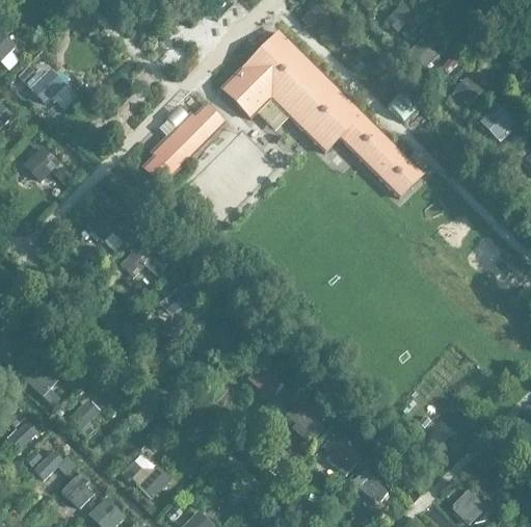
[(377,19),(397,38),(417,18),(399,0),(395,0),(377,19)]
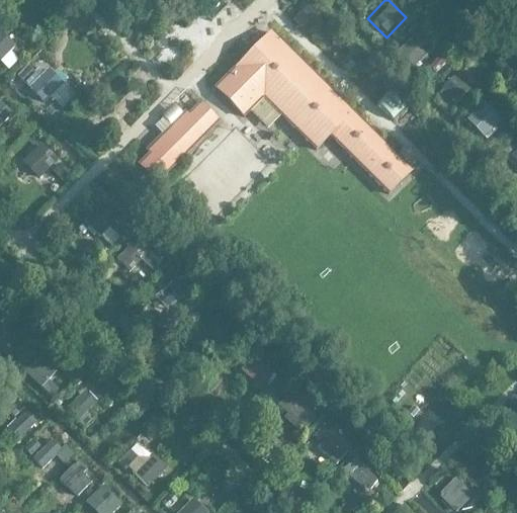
[(24,49),(1,24),(0,24),(0,52),(10,63),(24,49)]
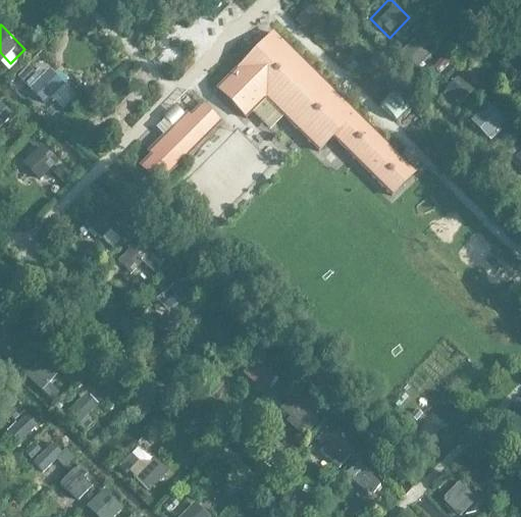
[(419,61),(437,43),(423,28),(405,46),(419,61)]
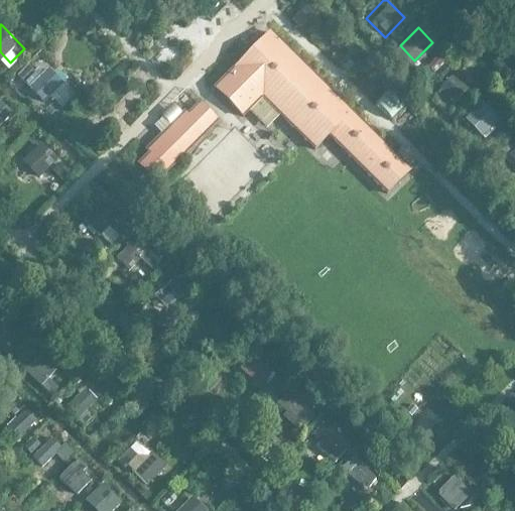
[(410,167),(270,28),(215,85),(243,113),(262,93),(315,145),(329,132),(387,189),(410,167)]
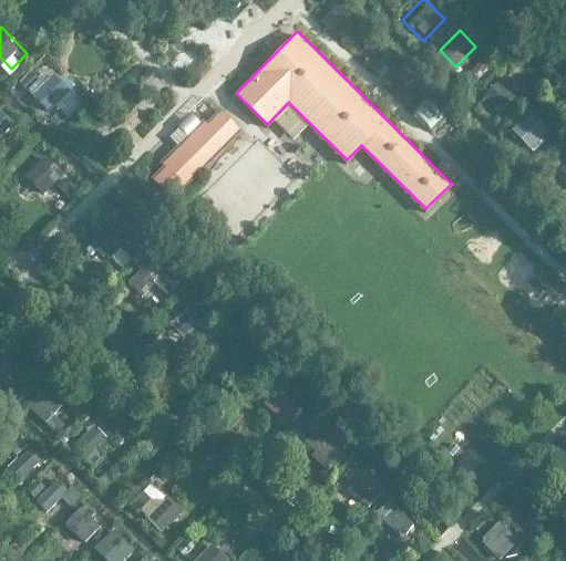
[(26,95),(48,116),(69,94),(47,73),(26,95)]
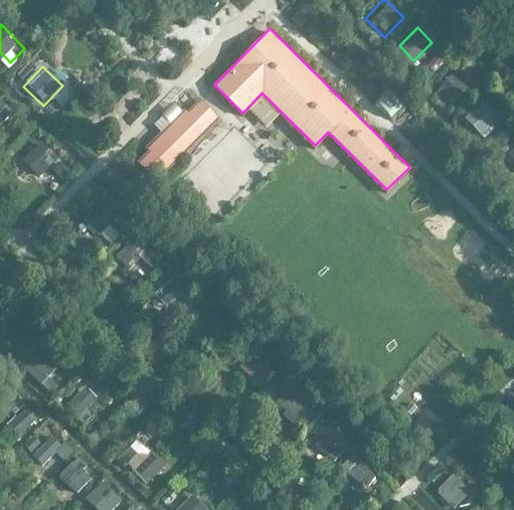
[(432,86),(452,105),(471,85),(451,66),(432,86)]
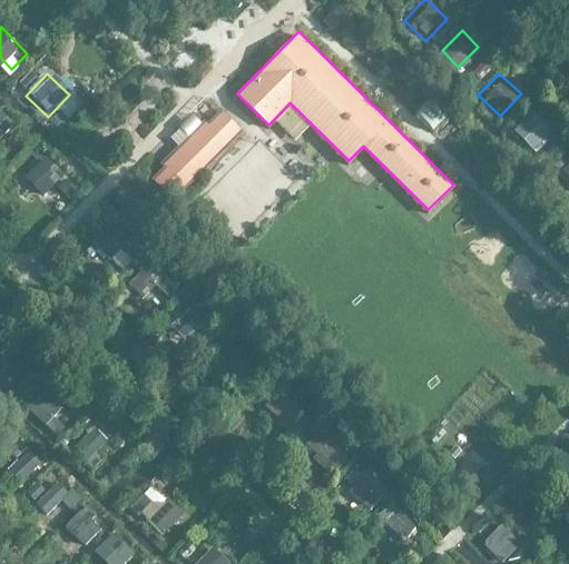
[(173,196),(239,129),(222,110),(154,177),(173,196)]
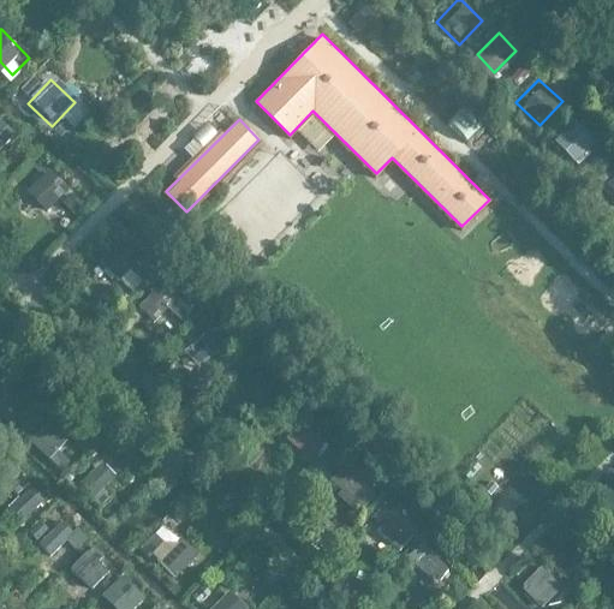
[(194,139),(203,148),(216,133),(208,125),(194,139)]
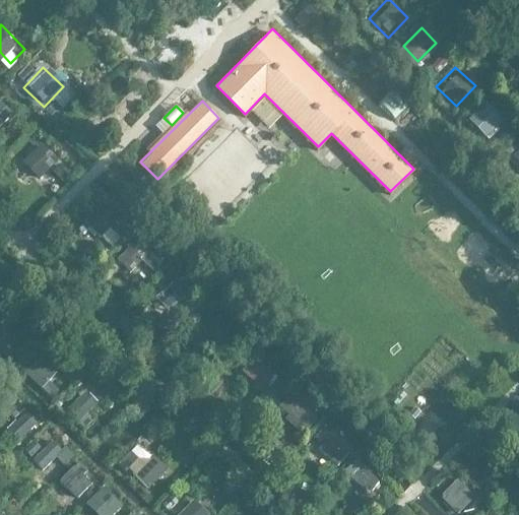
[(469,126),(489,145),(508,125),(489,106),(469,126)]
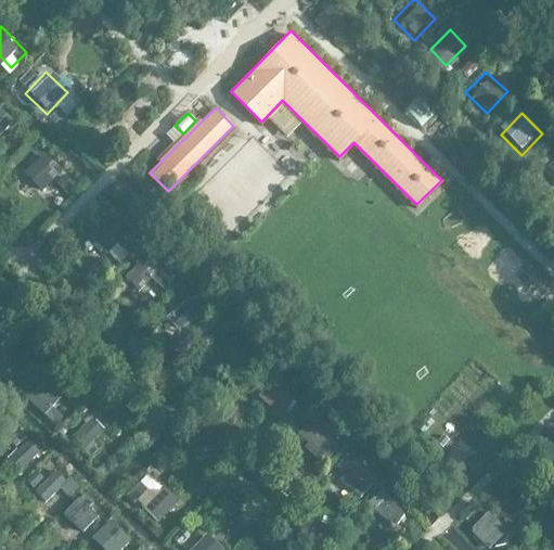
[(22,165),(42,186),(63,164),(42,143),(22,165)]
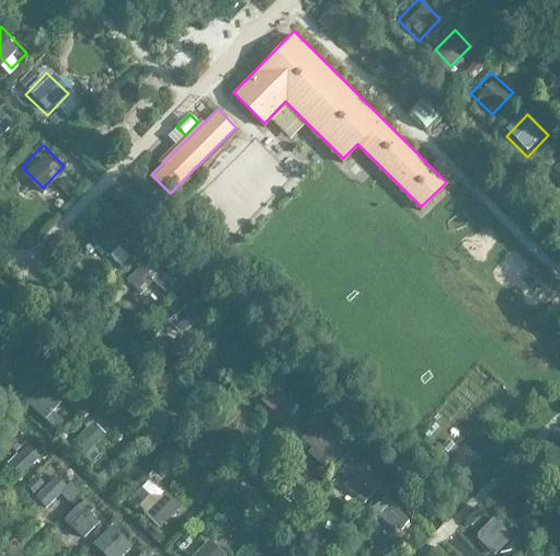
[(98,239),(118,259),(139,238),(118,217),(98,239)]
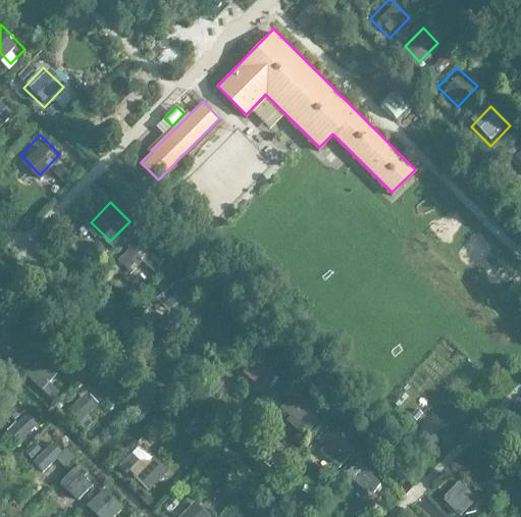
[(127,253),(152,274),(166,258),(142,237),(127,253)]
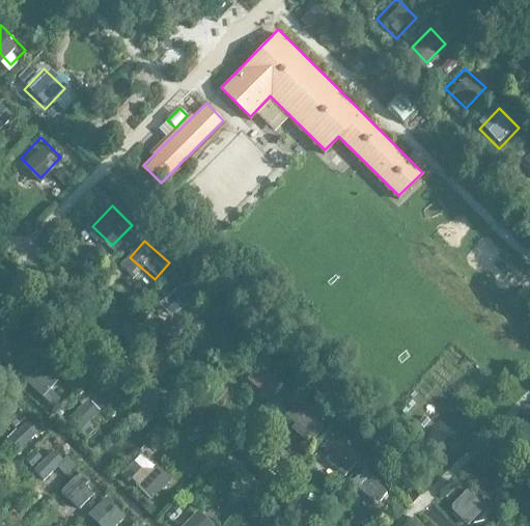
[(161,299),(173,310),(194,289),(182,278),(161,299)]
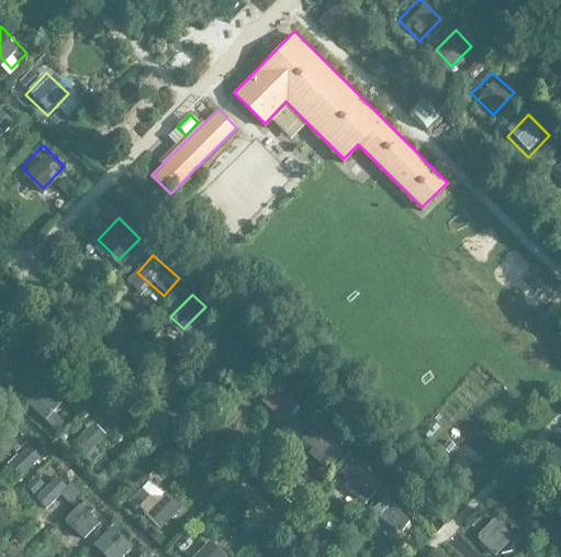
[(0,344),(0,371),(8,380),(29,358),(8,337),(0,344)]
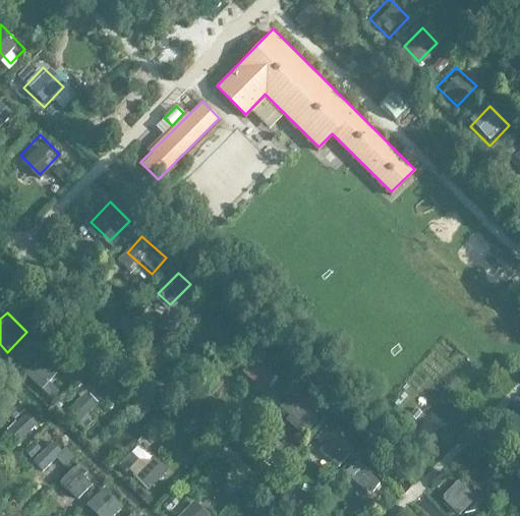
[(21,370),(42,390),(61,369),(41,350),(21,370)]
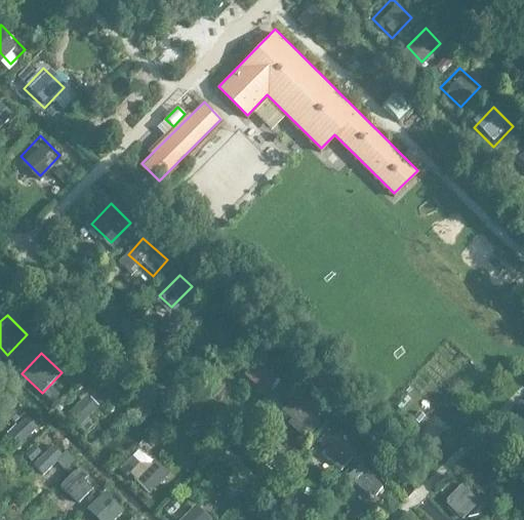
[(248,370),(268,391),(283,376),(264,356),(248,370)]
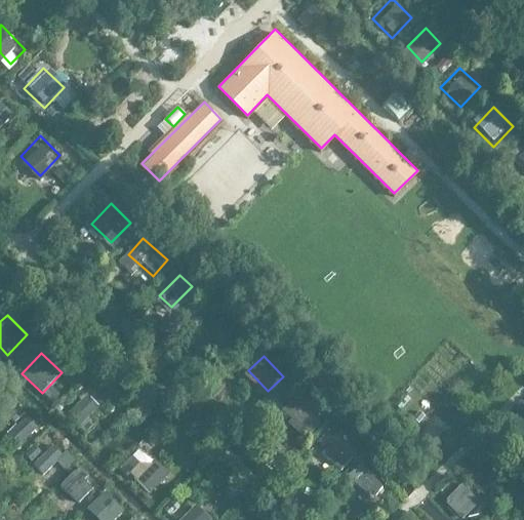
[(59,409),(80,429),(99,408),(79,389),(59,409)]
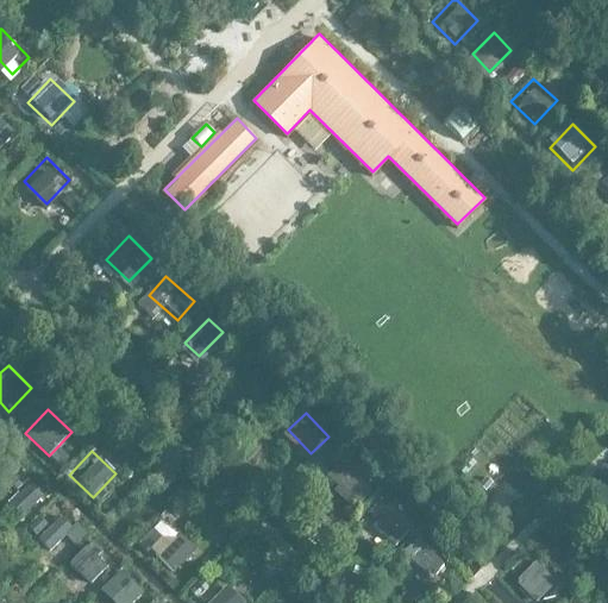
[(352,502),(371,485),(350,462),(331,477),(352,502)]
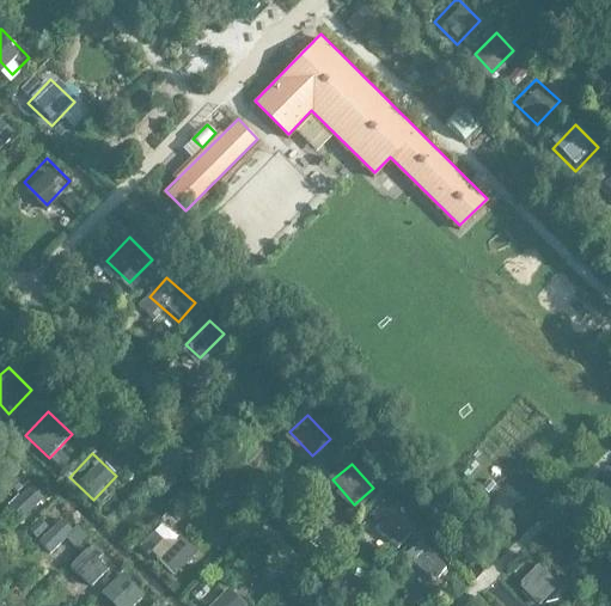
[(36,481),(11,500),(22,514),(47,495),(36,481)]
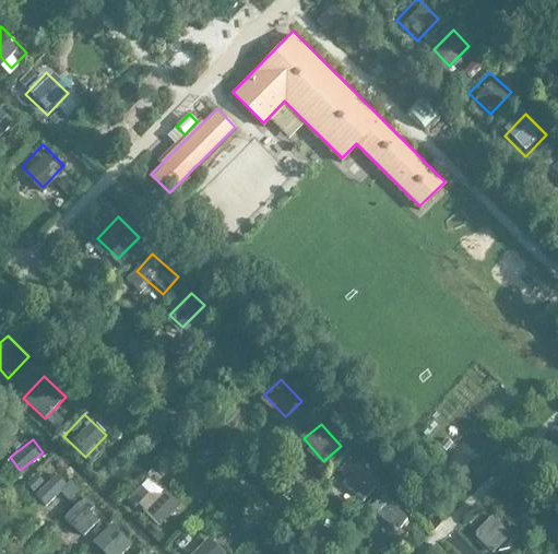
[(365,496),(381,479),(353,451),(335,469),(365,496)]
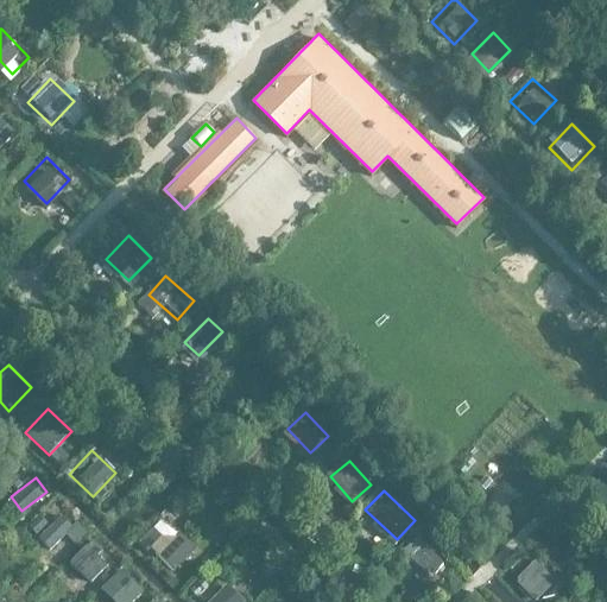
[(52,543),(70,527),(78,537),(92,526),(81,514),(74,520),(63,508),(40,530),(52,543)]
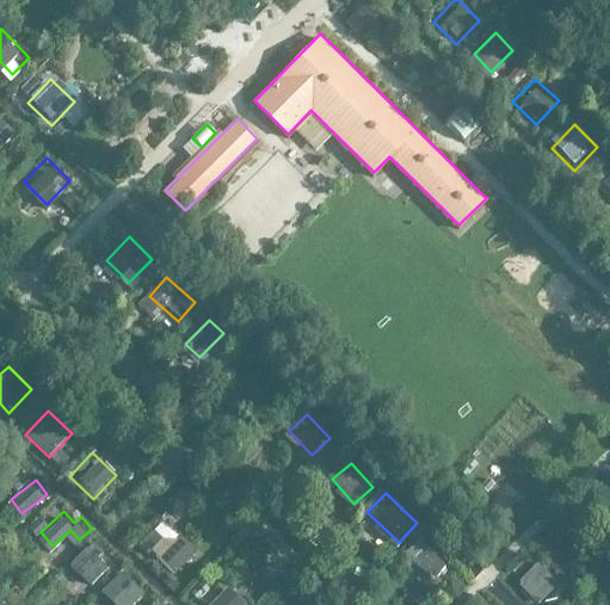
[(174,575),(197,551),(174,529),(152,553),(174,575)]
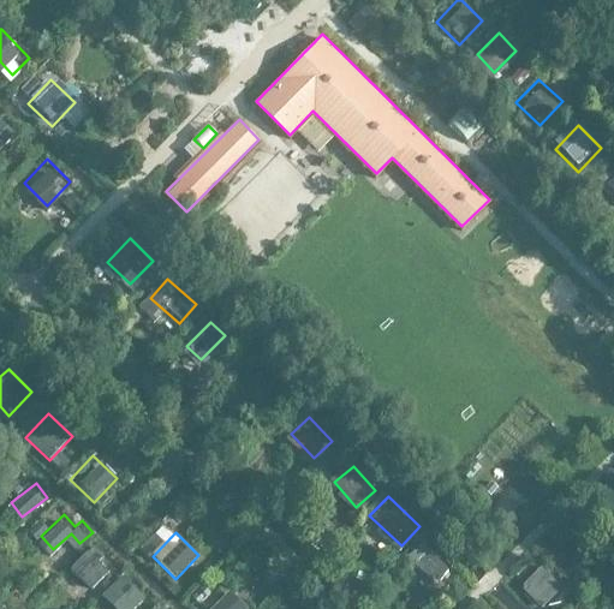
[(69,559),(78,542),(66,535),(57,551),(69,559)]
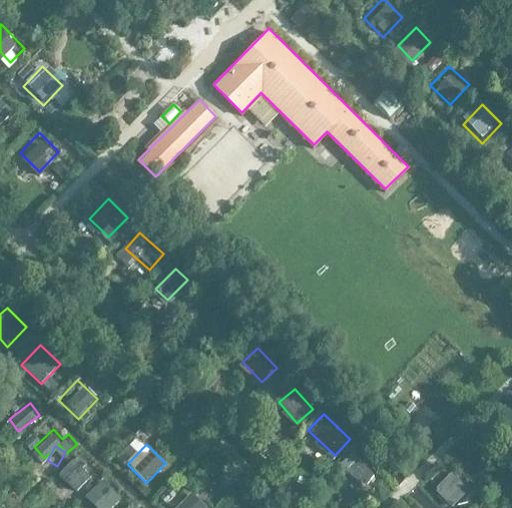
[(56,467),(76,486),(95,466),(75,447),(56,467)]
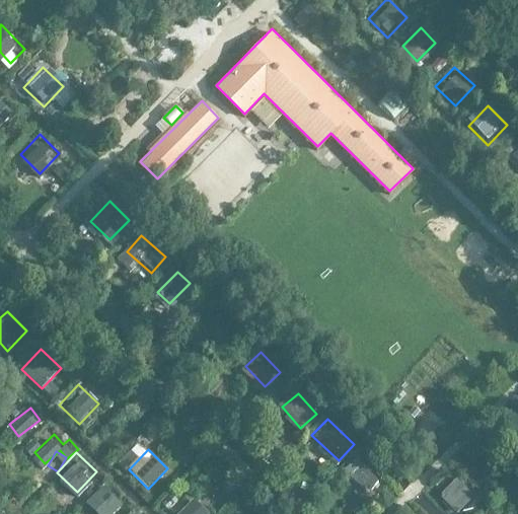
[(370,455),(355,461),(363,485),(379,479),(370,455)]
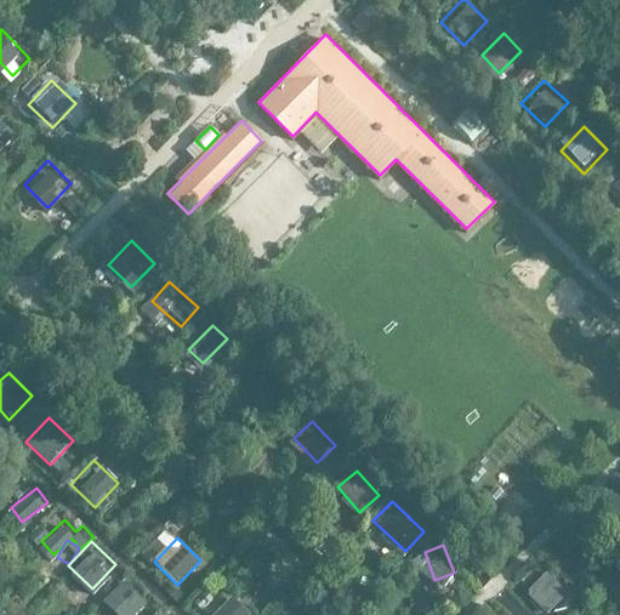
[(528,586),(551,609),(574,585),(551,563),(528,586)]
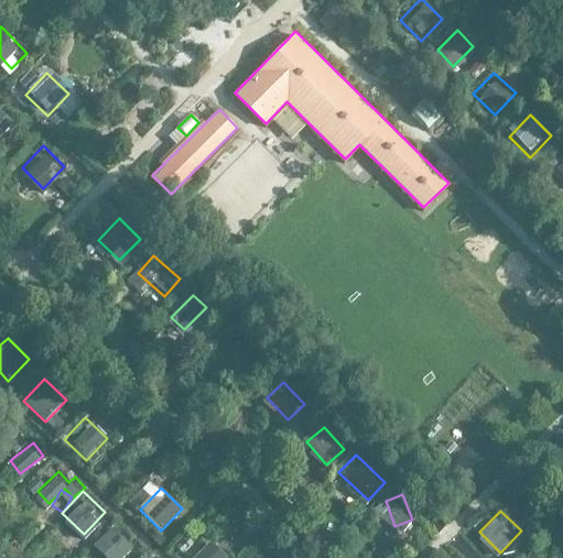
[(112,557),(117,557),(134,540),(115,522),(96,542),(112,557)]
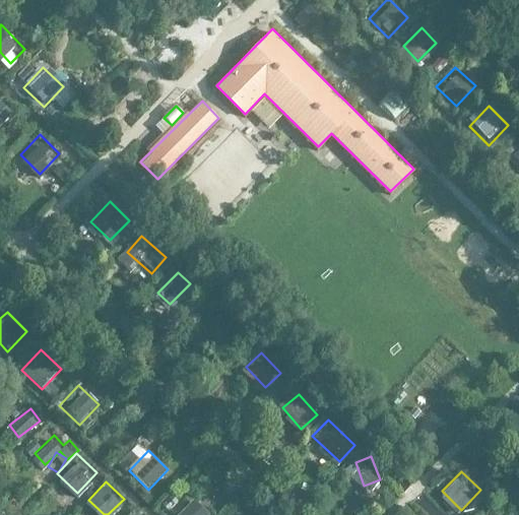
[(196,494),(178,512),(181,514),(207,514),(213,510),(196,494)]
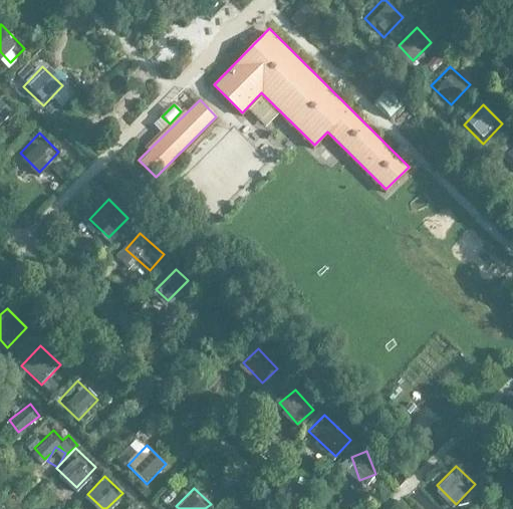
[(143,508),(126,494),(111,508),(143,508)]
